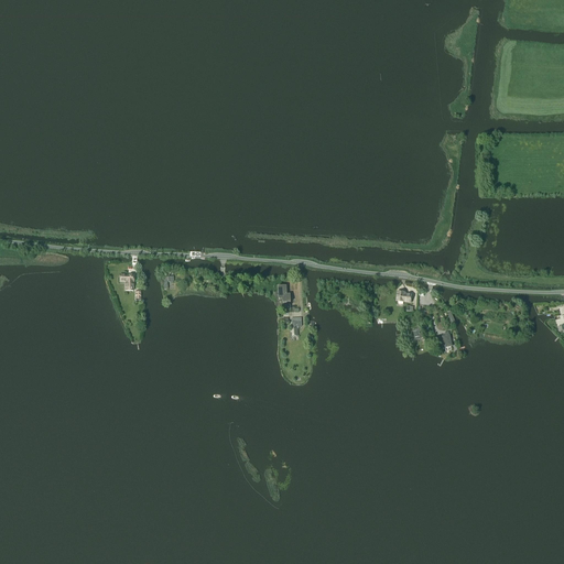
[(133,282),(133,277),(119,277),(119,283),(125,283),(125,291),(133,291),(133,282)]
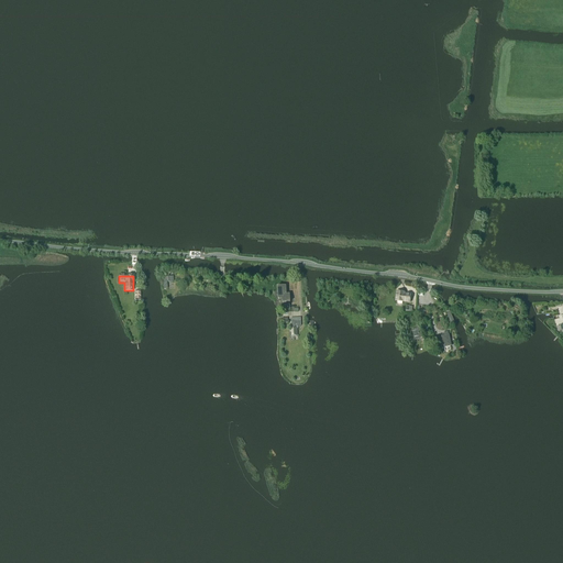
[(163,289),(167,289),(166,283),(173,282),(173,276),(163,277),(163,289)]
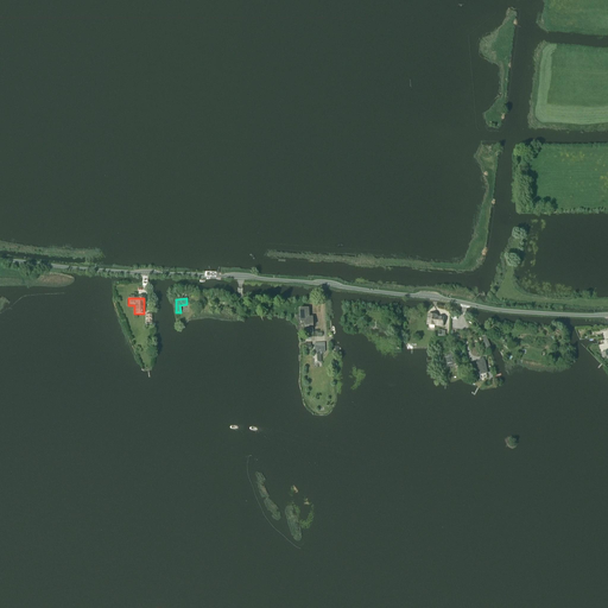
[(309,309),(299,309),(301,323),(304,323),(305,328),(305,334),(312,334),(312,327),(314,327),(312,318),(309,318),(309,309)]
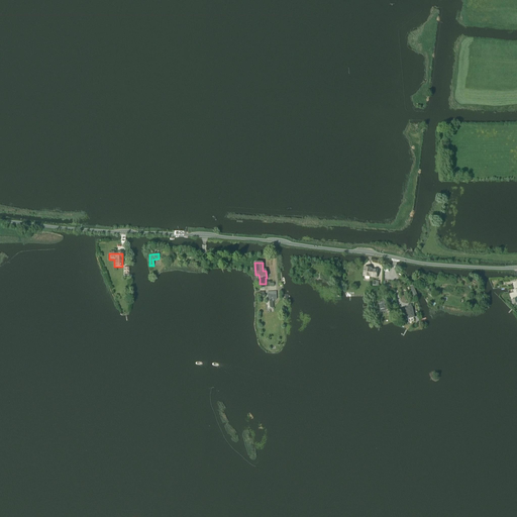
[(377,278),(377,271),(372,270),(372,269),(365,269),(364,277),(371,278),(371,277),(377,278)]
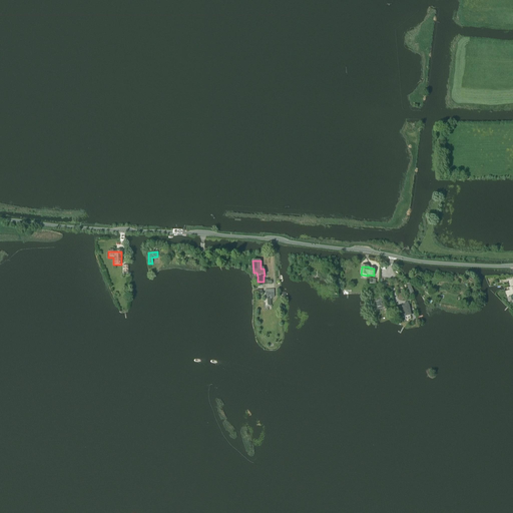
[(274,290),(266,291),(266,307),(271,306),(271,300),(273,300),(272,299),(273,299),(273,298),(275,297),(274,290)]
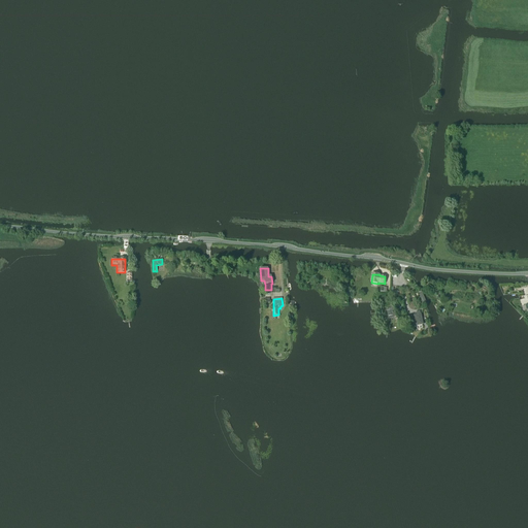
[(393,307),(393,306),(391,306),(391,308),(387,309),(387,311),(388,317),(389,319),(394,318),(393,318),(396,317),(394,307),(393,307)]
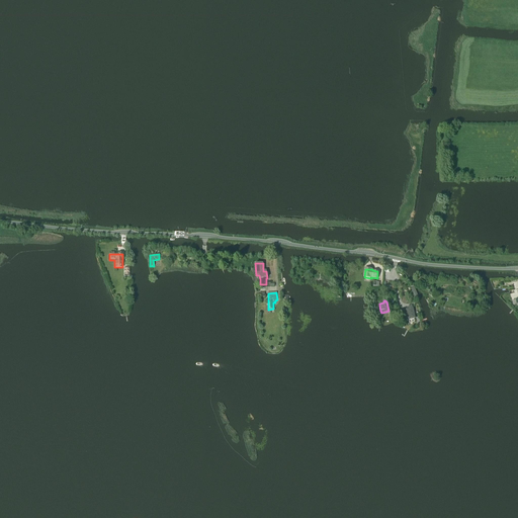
[(409,310),(406,310),(408,320),(415,319),(413,309),(412,306),(408,307),(409,310)]
